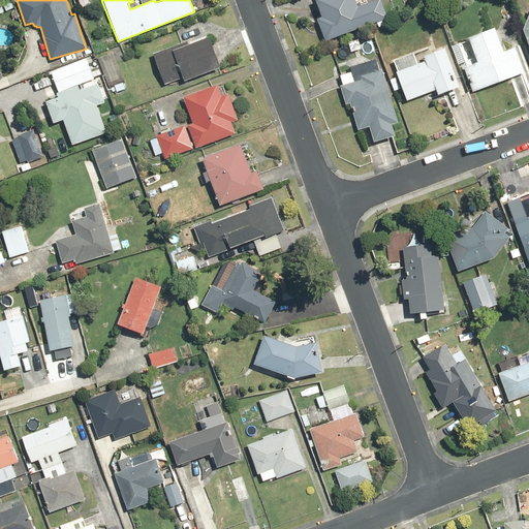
[(374,24),(376,29),(386,25),(385,21),(387,20),(380,0),(374,0),(366,3),(365,0),(317,0),(314,1),(320,19),(316,21),(323,41),(374,24)]
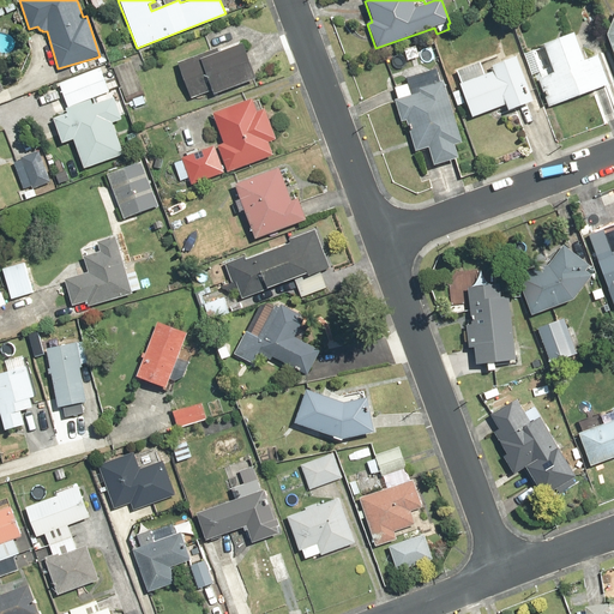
[(539,79),(549,108),(609,85),(597,55),(583,61),(573,34),(543,46),(554,74),(539,79)]
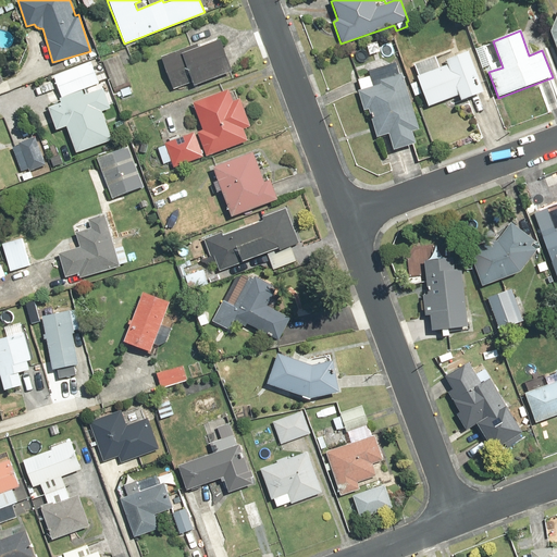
[(230,73),(219,39),(197,46),(197,44),(162,54),(172,87),(193,82),(194,85),(230,73)]
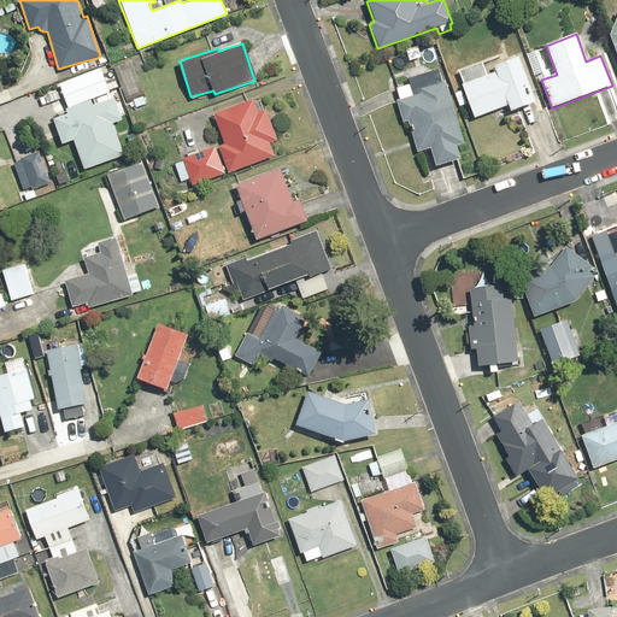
[(483,63),(457,72),(474,119),(507,107),(510,112),(535,104),(518,57),(492,66),(493,71),(487,74),(483,63)]
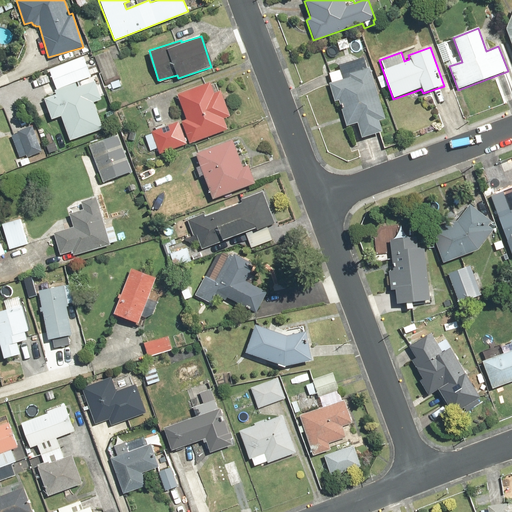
[(110,50),(95,55),(103,82),(119,77),(110,50)]
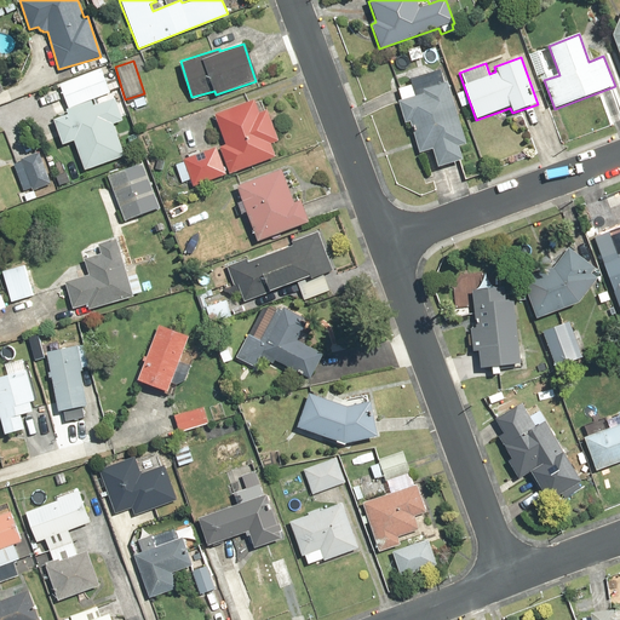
[(103,70),(59,84),(67,107),(91,98),(116,90),(112,75),(105,78),(103,70)]
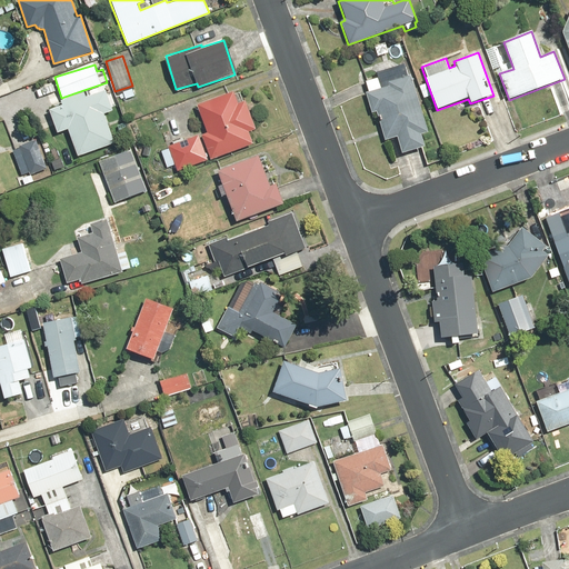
[(427,133),(411,76),(388,82),(388,85),(382,87),(380,78),(367,81),(369,93),(366,95),(371,115),(376,113),(385,141),(396,138),(400,155),(425,147),(421,135),(427,133)]
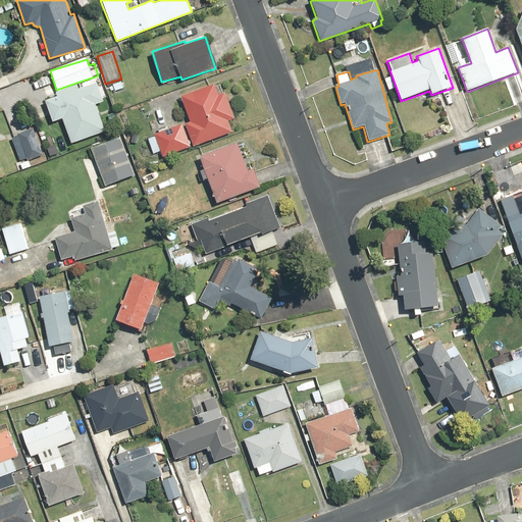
[(77,89),(76,83),(56,90),(54,90),(56,96),(45,100),(51,121),(61,117),(70,143),(100,134),(91,105),(103,101),(97,83),(77,89)]
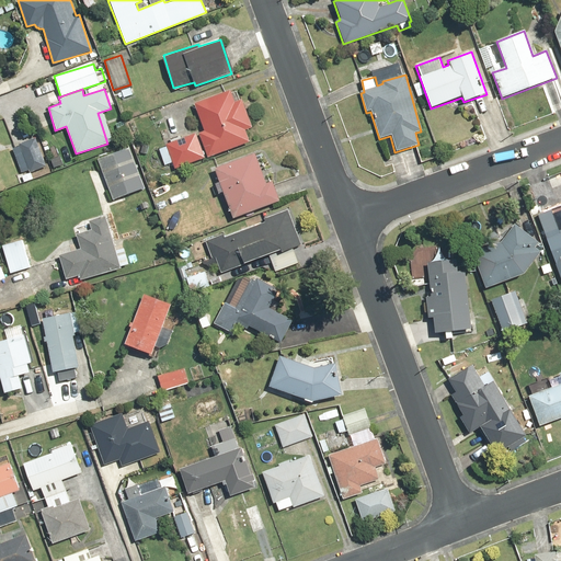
[(251,127),(240,96),(235,99),(231,90),(193,103),(203,130),(164,144),(167,147),(160,149),(165,164),(171,162),(173,169),(249,142),(244,129),(251,127)]
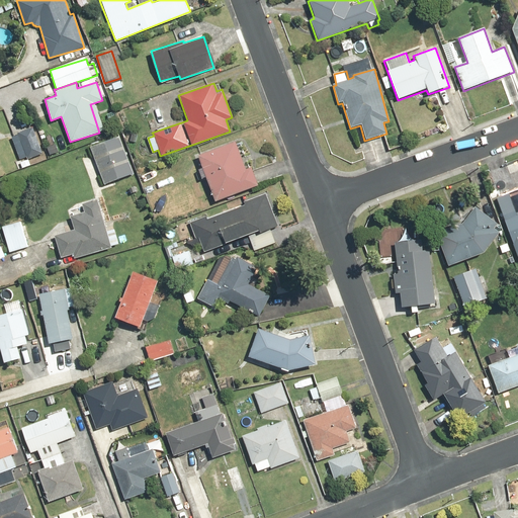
[(33,127),(10,136),(21,168),(57,155),(50,135),(37,139),(33,127)]
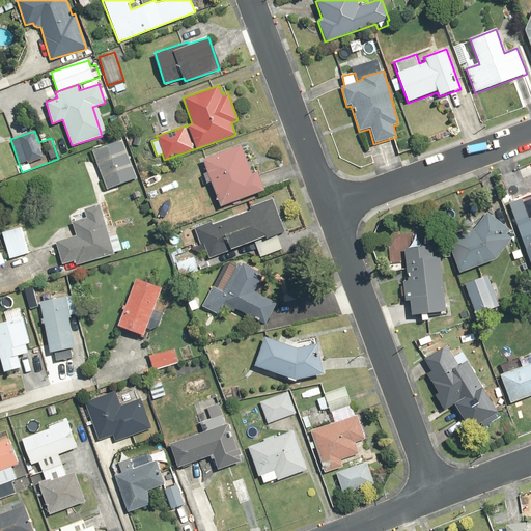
[(123,138),(91,150),(105,189),(137,177),(123,138)]
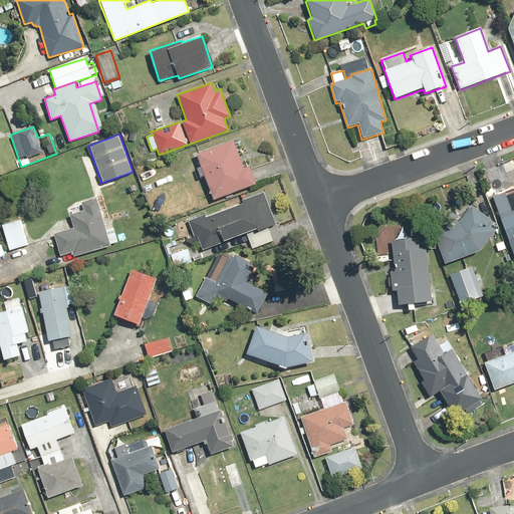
[(233,140),(196,154),(201,166),(196,168),(200,177),(204,176),(213,200),(255,185),(248,165),(243,167),(233,140)]
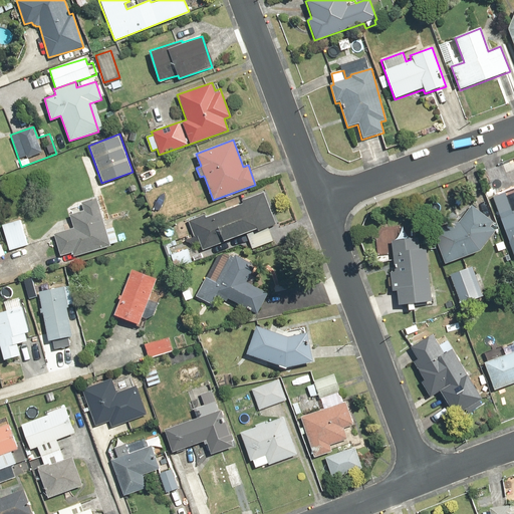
[(275,226),(265,193),(241,200),(242,205),(207,216),(206,214),(188,219),(193,238),(198,236),(202,248),(246,235),(250,249),(273,242),(269,228),(275,226)]
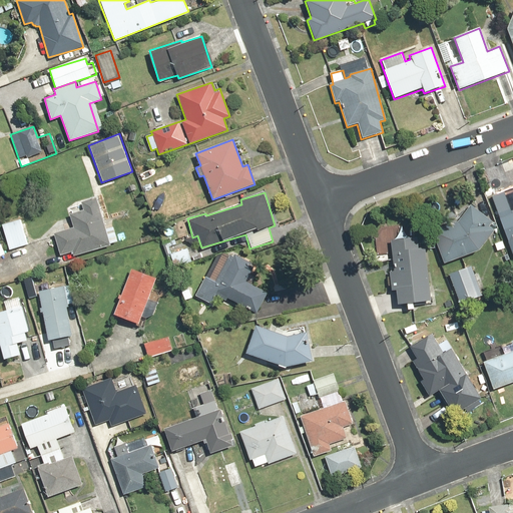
[(512,209),(510,211),(503,192),(490,196),(499,220),(506,218),(512,236),(512,209)]
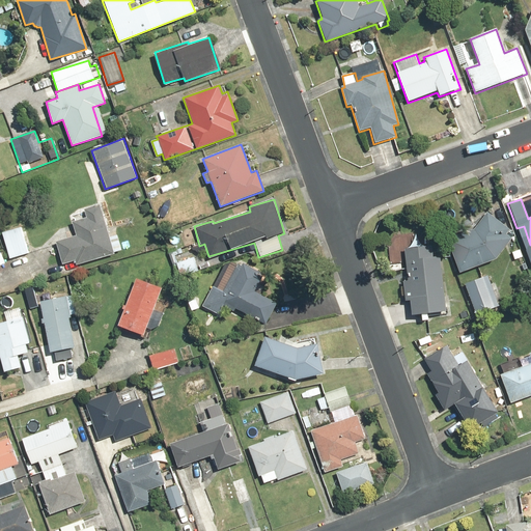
[(77,235),(53,245),(61,263),(117,241),(101,201),(83,208),(86,216),(72,221),(77,235)]
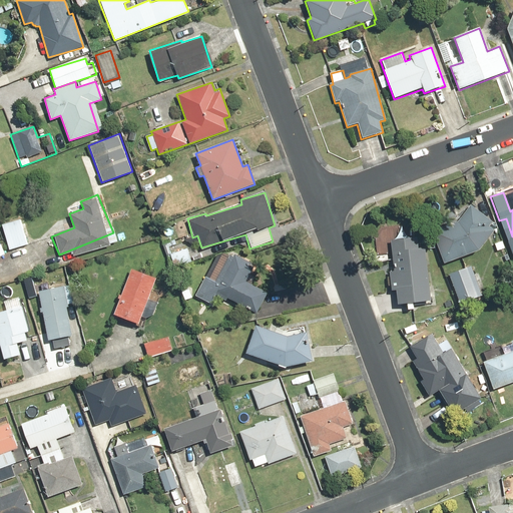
[(444,264),(478,249),(496,225),(470,205),(459,220),(431,231),(444,264)]
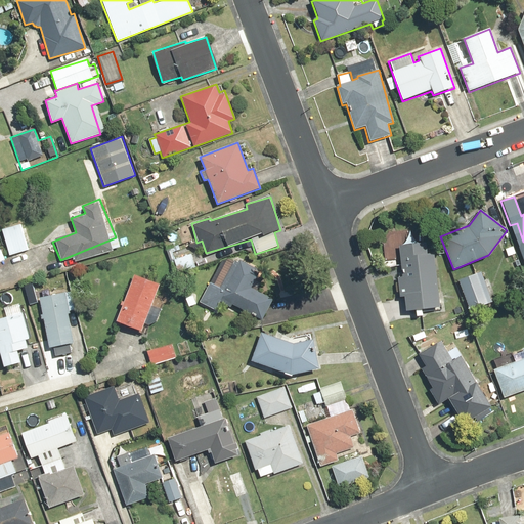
[(29,251),(20,224),(0,230),(9,257),(29,251)]
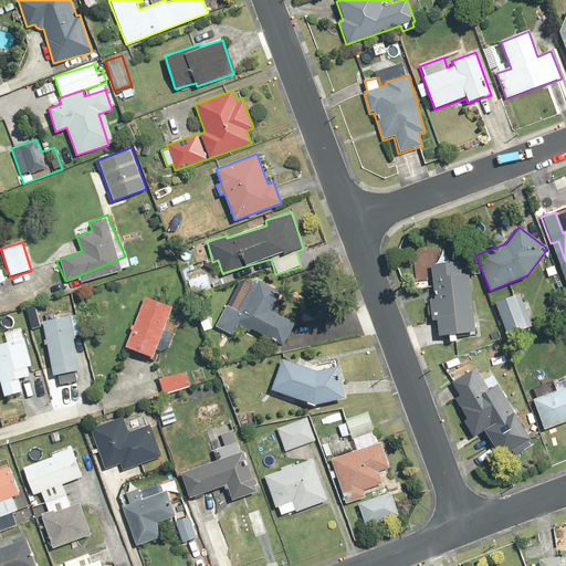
[(438,337),(474,335),(469,262),(430,265),(433,299),(428,299),(430,322),(436,321),(438,337)]
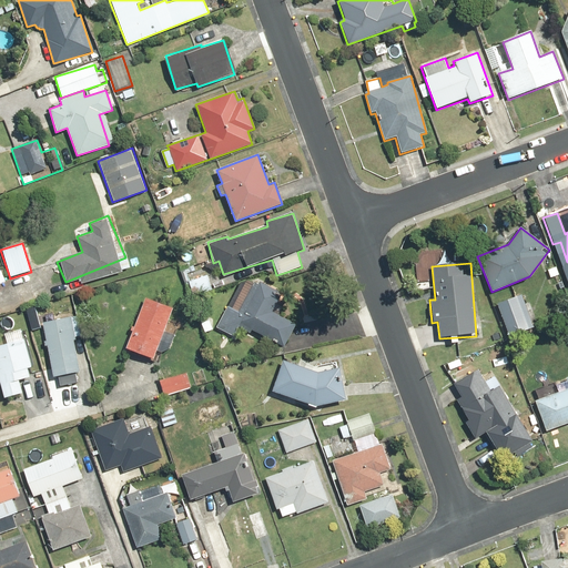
[(286,292),(271,284),(269,287),(251,279),(239,282),(215,328),(233,336),(240,323),(279,343),(290,321),(276,313),(286,292)]
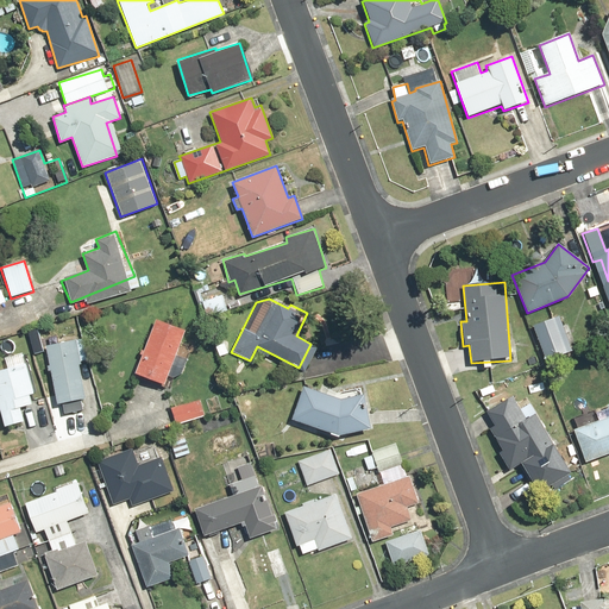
[(566,315),(532,327),(545,363),(578,351),(566,315)]
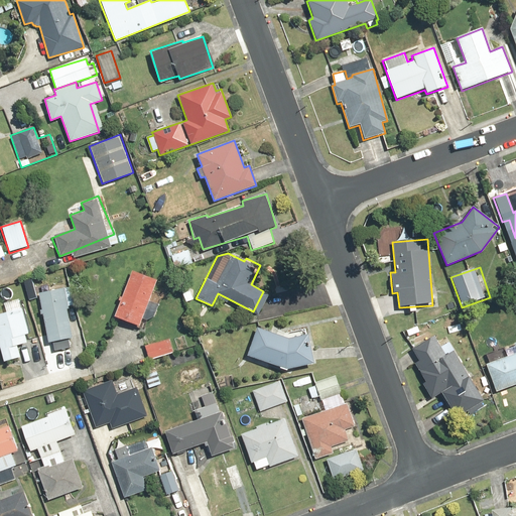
[(157,279),(131,268),(112,315),(139,326),(157,279)]
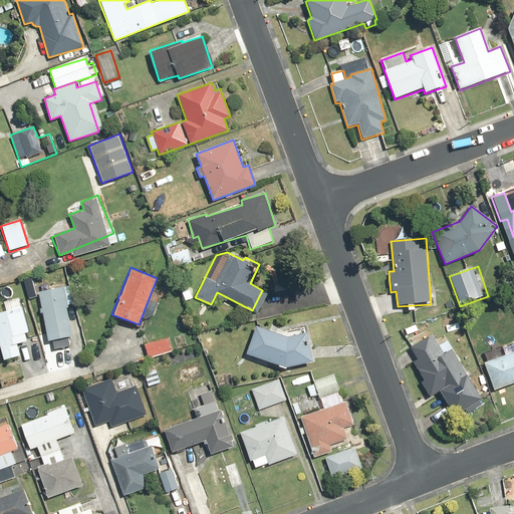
[(36,327),(37,340),(72,334),(64,286),(39,290),(44,326),(36,327)]
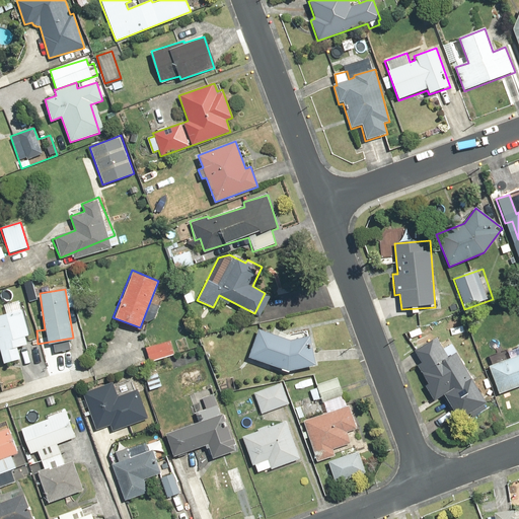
[(27,344),(24,334),(27,332),(22,310),(0,315),(0,354),(2,363),(18,359),(15,347),(27,344)]
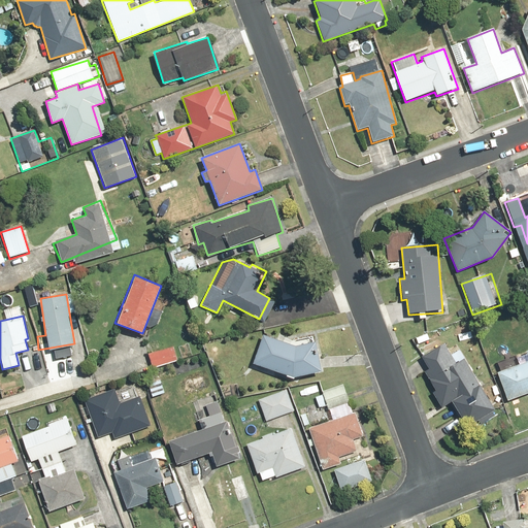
[(263,334),(253,363),(293,376),(321,372),(316,341),(291,344),(277,339),(263,334)]
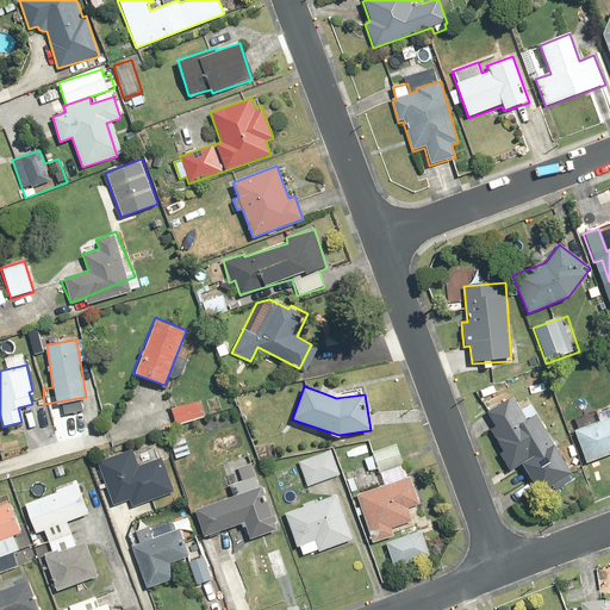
[(200,397),(170,405),(176,424),(206,415),(200,397)]
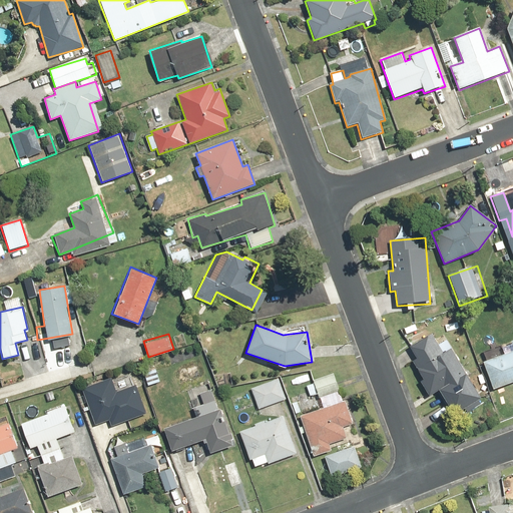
[(432,334),(411,347),(417,358),(411,362),(422,379),(419,381),(429,397),(437,392),(455,419),(481,403),(465,378),(468,376),(451,349),(444,353),(432,334)]
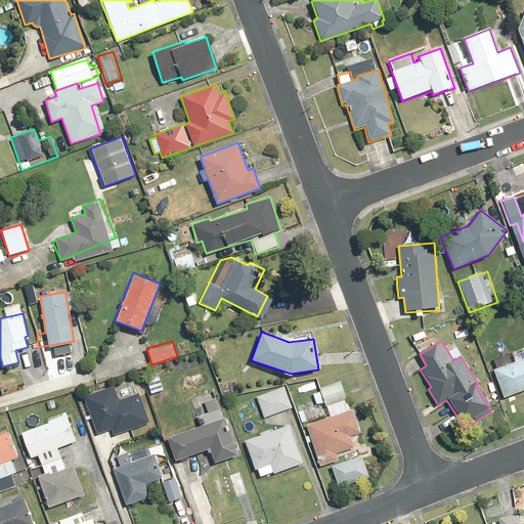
[(504,399),(523,390),(523,348),(522,349),(523,352),(513,356),(515,362),(493,370),(504,399)]
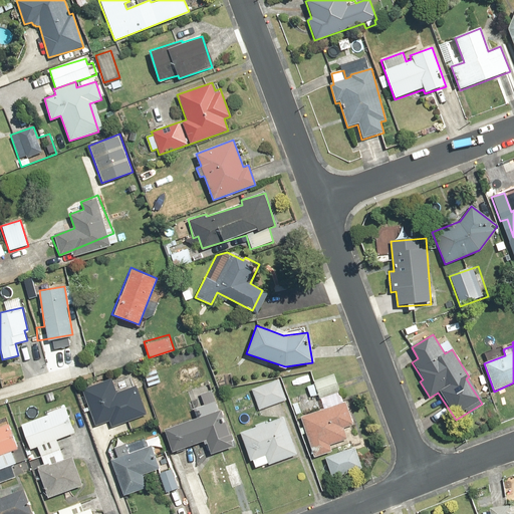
[(158,370),(145,373),(147,388),(161,384),(158,370)]
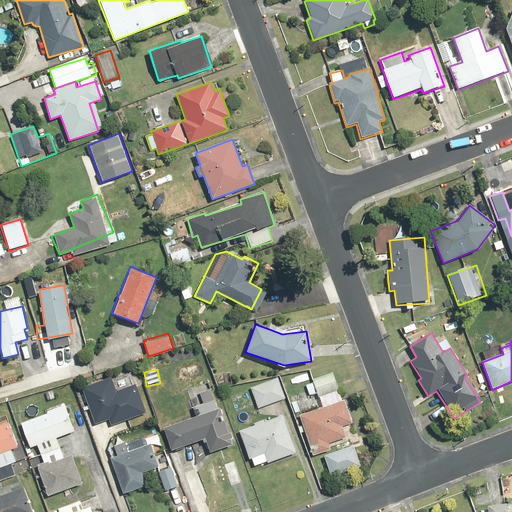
[(332,373),(312,380),(313,383),(306,385),(309,395),(315,393),(317,397),(321,396),(325,407),(299,415),(312,455),(330,450),(328,442),(346,436),(342,425),(353,422),(346,400),(341,401),(332,373)]
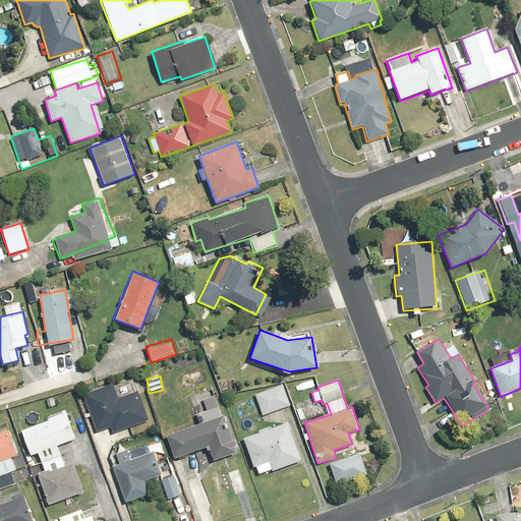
[(113,383),(83,393),(97,430),(111,425),(113,431),(149,419),(138,390),(134,391),(131,382),(114,388),(113,383)]
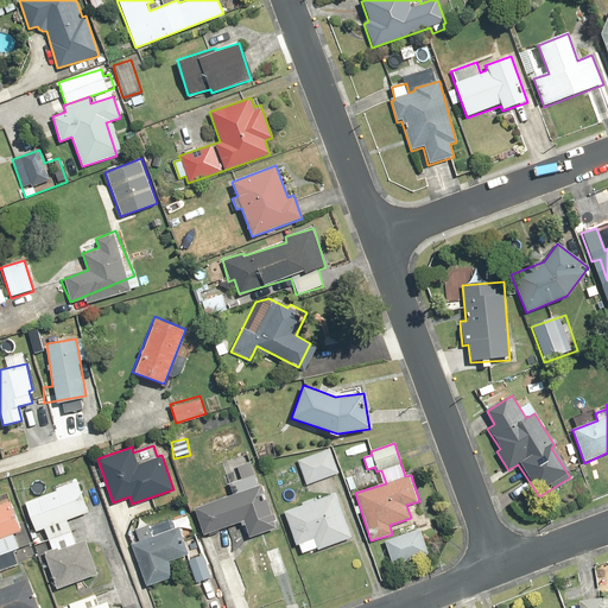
[(331,449),(297,461),(305,485),(339,473),(331,449)]
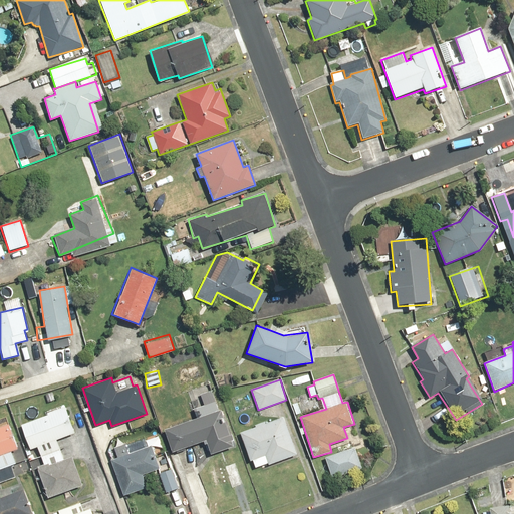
[(195,419),(165,429),(172,453),(205,443),(209,456),(232,449),(214,390),(200,394),(203,404),(192,407),(195,419)]
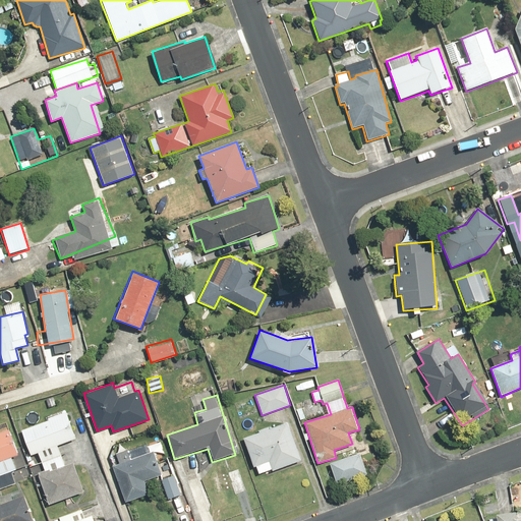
[(39,453),(45,470),(64,464),(59,445),(74,441),(66,414),(20,428),(29,456),(39,453)]
